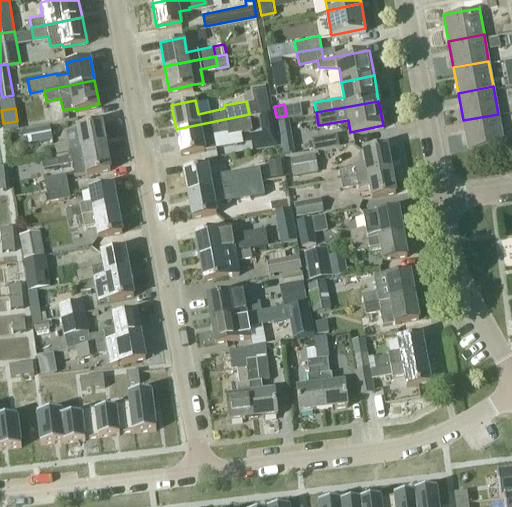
[(262,129),(249,131),(252,147),(278,142),(272,111),(259,113),(262,129)]
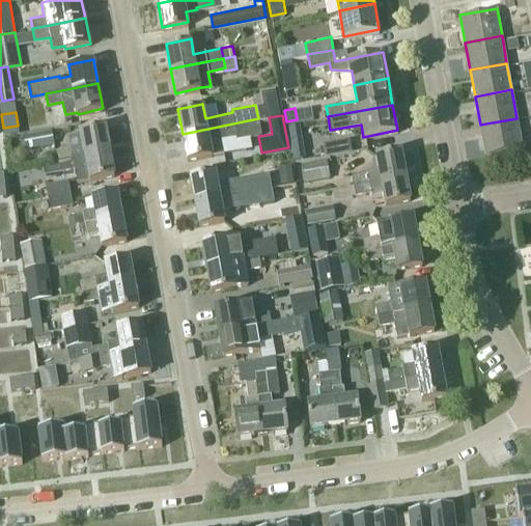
[(258,118),(183,134),(187,159),(212,154),(222,151),(220,137),(236,134),(238,137),(261,133),(258,118)]
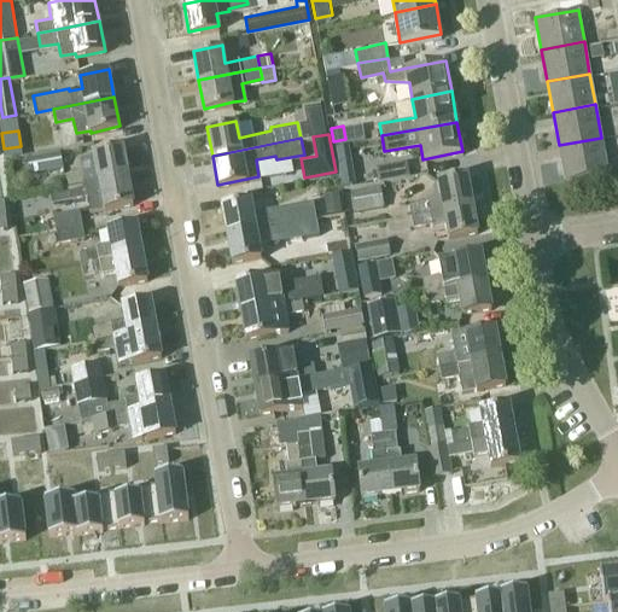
[(607,169),(601,138),(559,145),(564,178),(607,169)]
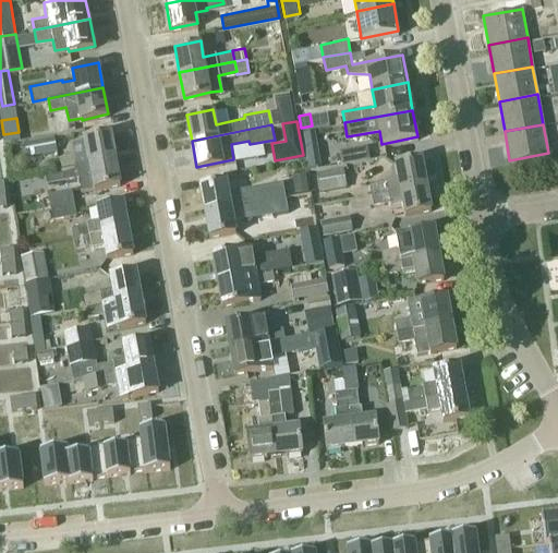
[(320,166),(315,129),(302,131),(307,168),(320,166)]
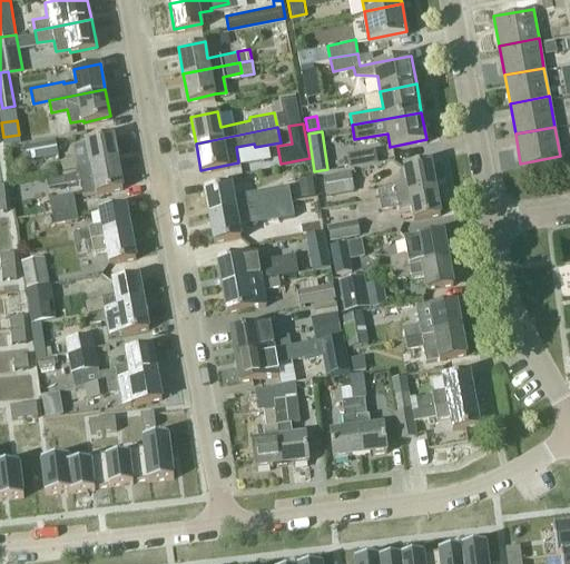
[(91,165),(118,160),(112,134),(87,139),(91,165)]
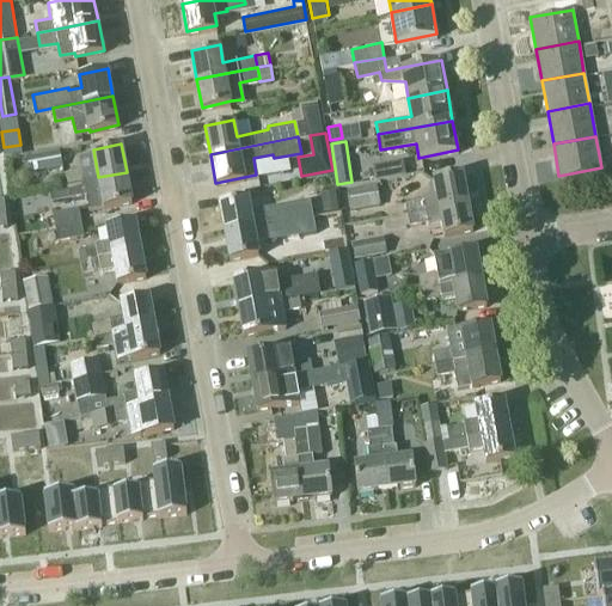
[(62,164),(59,148),(26,154),(29,170),(62,164)]
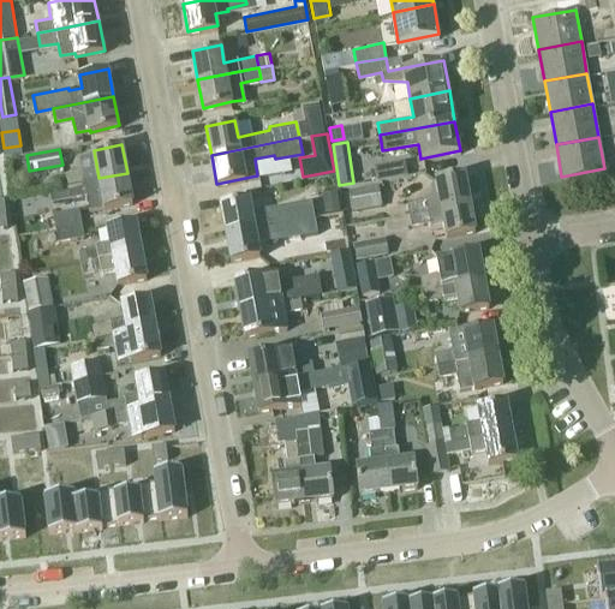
[(407,173),(405,157),(376,163),(377,178),(407,173)]
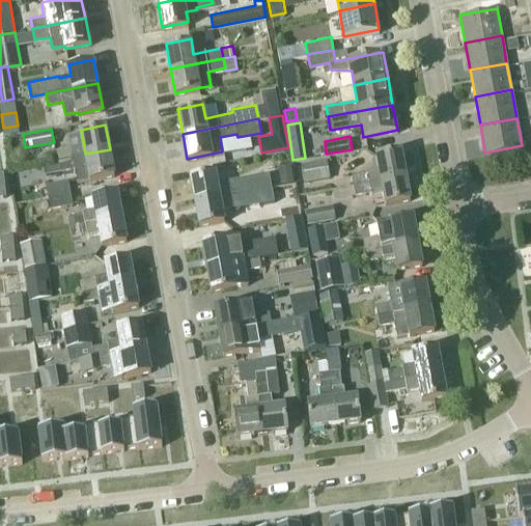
[(56,149),(57,159),(74,156),(72,145),(56,149)]
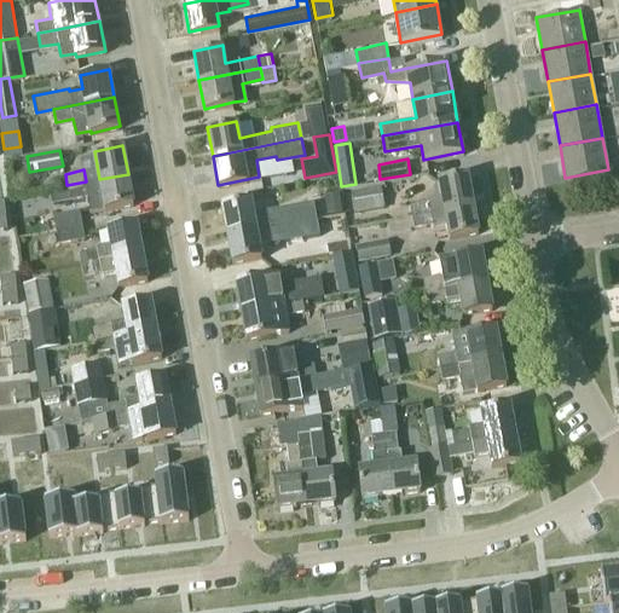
[(410,201),(412,213),(472,202),(467,172),(439,177),(441,196),(428,197),(410,201)]
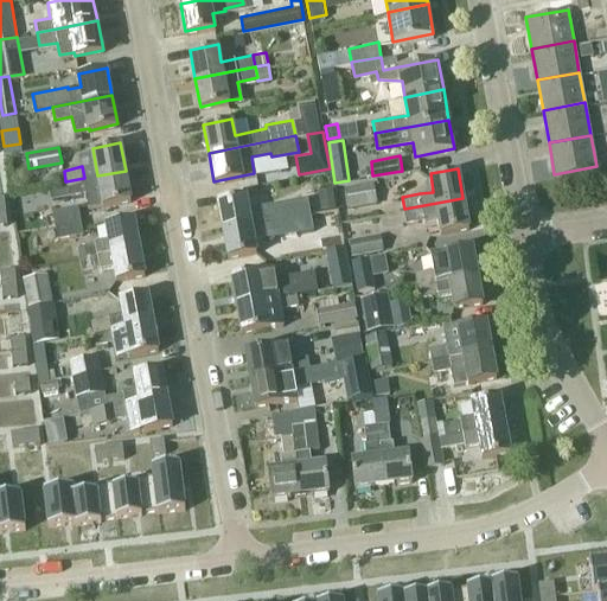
[(97,176),(84,178),(65,181),(68,194),(87,191),(89,205),(102,203),(103,205),(131,199),(126,171),(97,176)]
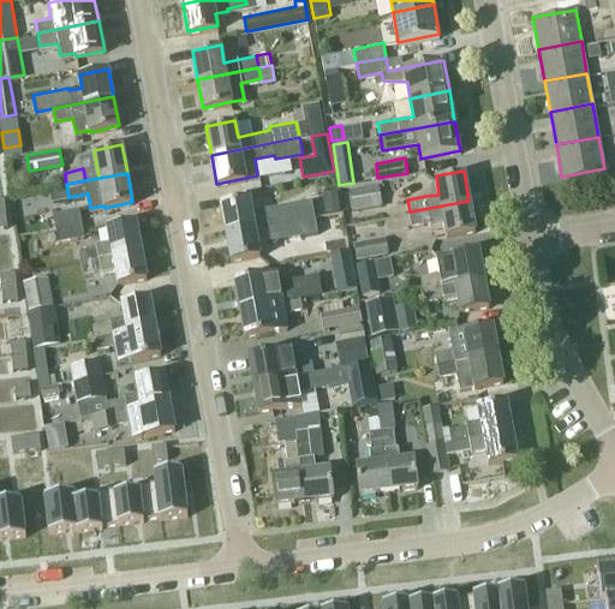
[(381,203),(377,183),(350,187),(353,208),(381,203)]
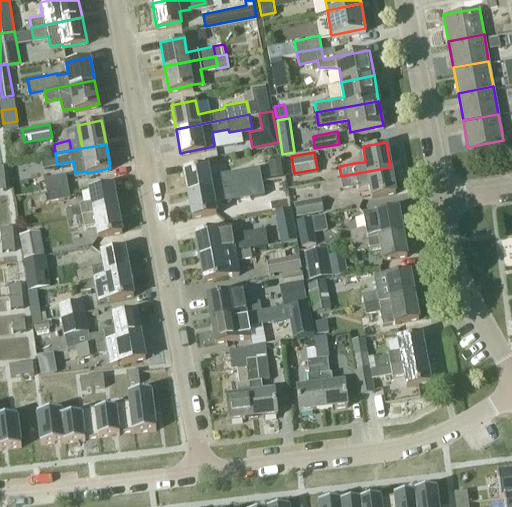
[(271,175),(283,173),(281,157),(268,159),(271,175)]
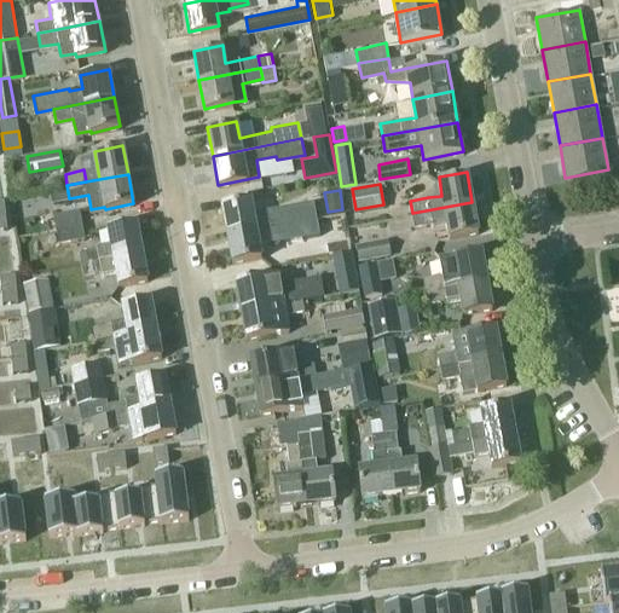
[(250,197),(221,203),(226,232),(288,220),(285,209),(265,212),(253,214),(252,209),(250,197)]
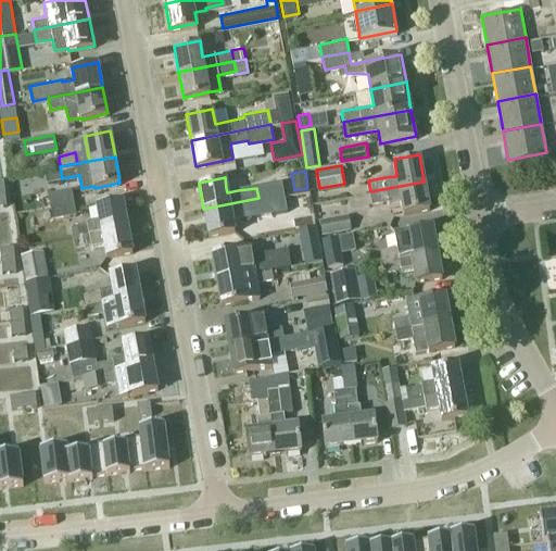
[(424,182),(370,191),(371,202),(389,199),(389,201),(401,199),(403,212),(428,207),(424,182)]
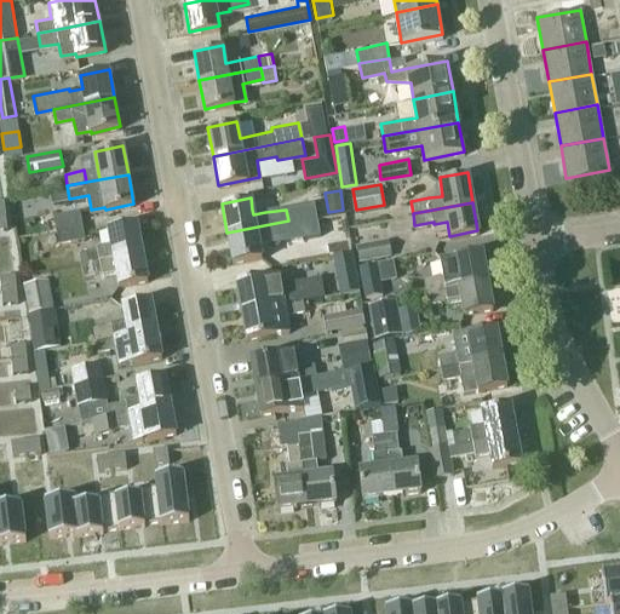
[(56,228),(82,223),(80,208),(53,213),(56,228)]
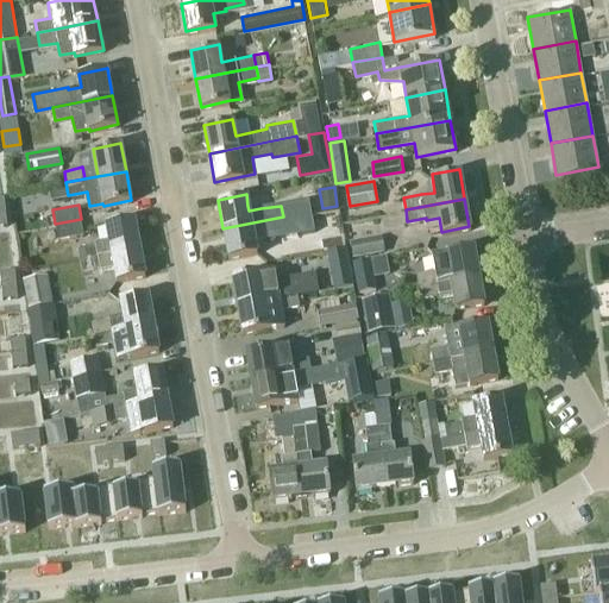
[(283,217),(223,228),(227,257),(256,251),(255,243),(253,237),(265,234),(265,232),(284,228),(286,230),(305,226),(302,213),(283,217)]
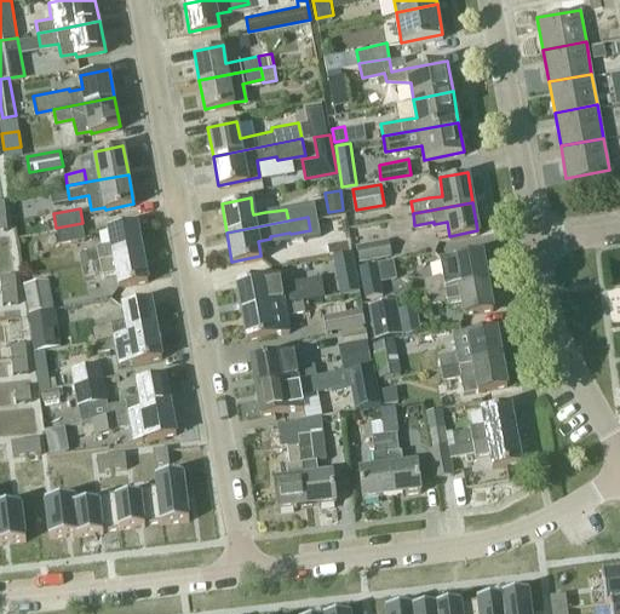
[(81,262),(142,251),(137,222),(109,228),(112,241),(98,244),(98,246),(79,250),(81,262)]
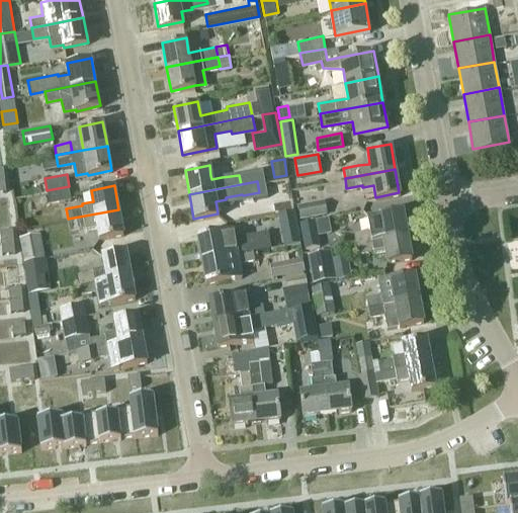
[(71,197),(69,186),(47,190),(49,201),(71,197)]
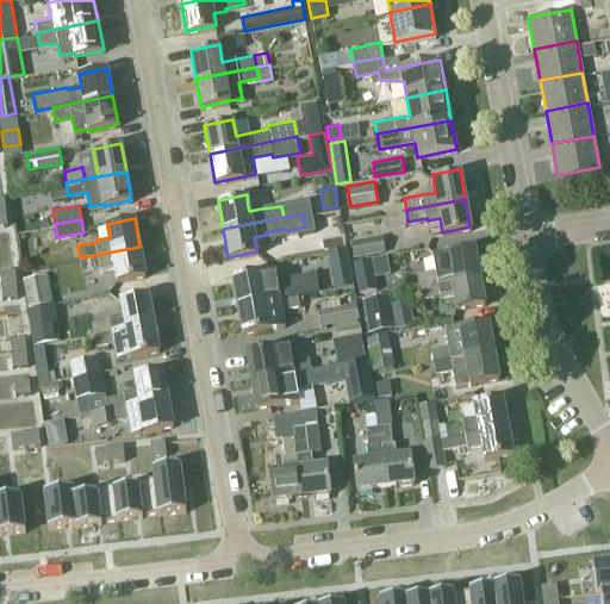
[(385,250),(381,232),(349,240),(353,256),(385,250)]
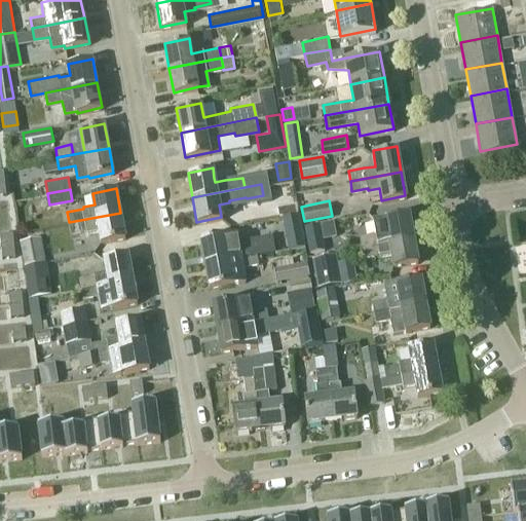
[(360,233),(362,245),(413,235),(408,210),(384,215),(386,229),(375,231),(360,233)]
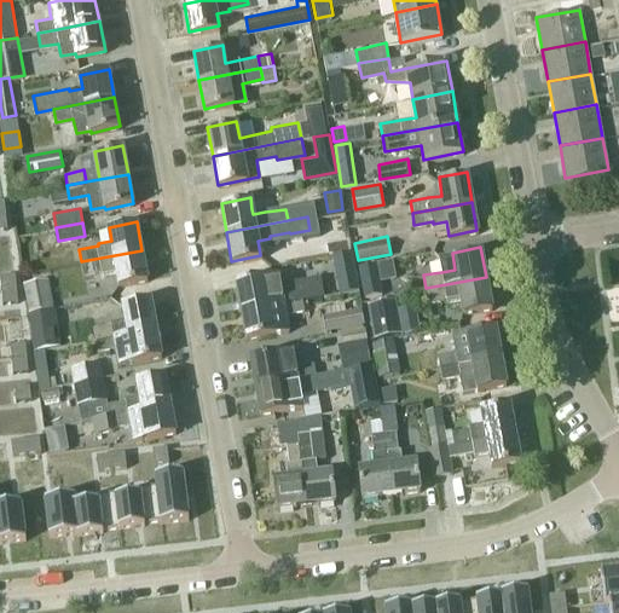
[(352,249),(333,253),(339,290),(358,288),(352,249)]
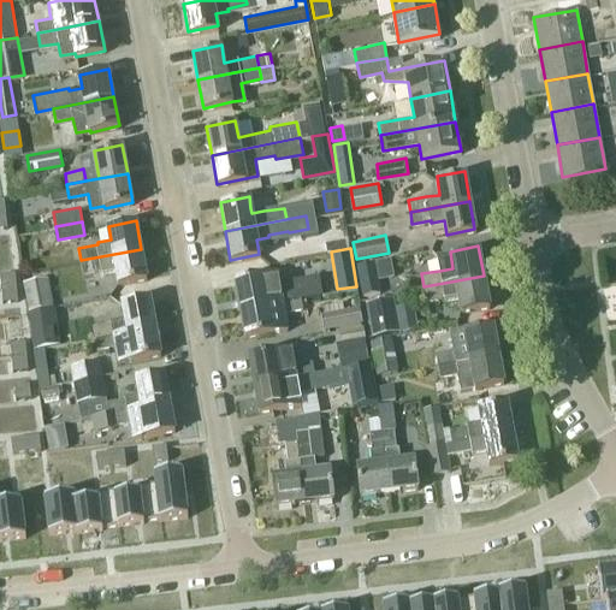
[(141,249),(81,260),(82,272),(101,268),(102,272),(116,270),(118,283),(146,278),(141,249)]
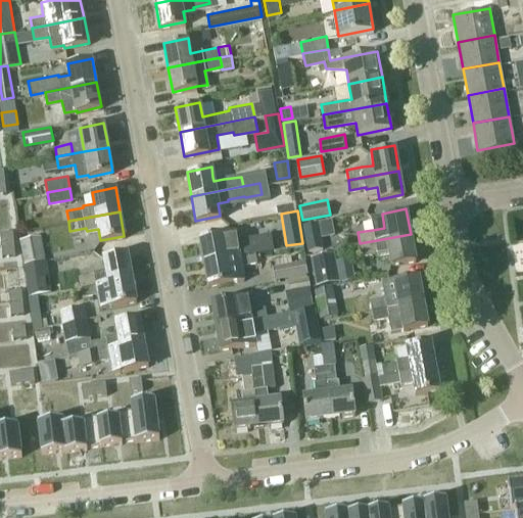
[(332,217),(304,221),(307,237),(310,248),(323,246),(321,235),(334,233),(332,217)]
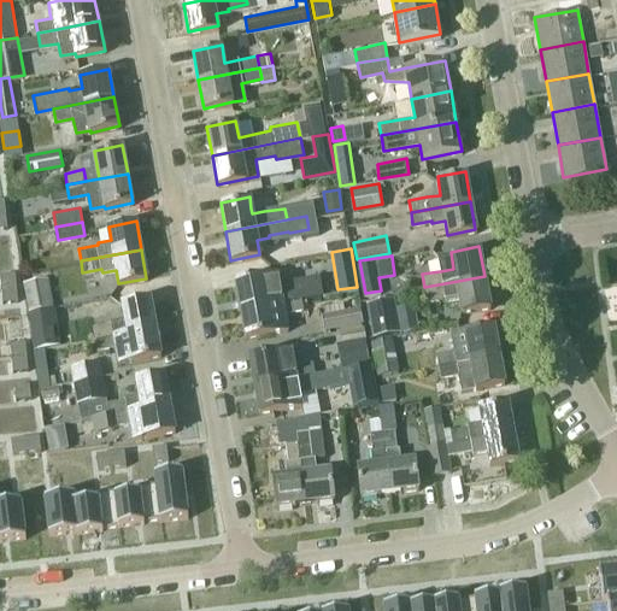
[(263,272),(234,278),(239,307),(300,295),(300,297),(321,293),(318,280),(299,283),(278,288),(277,278),(276,276),(264,277),(263,272)]
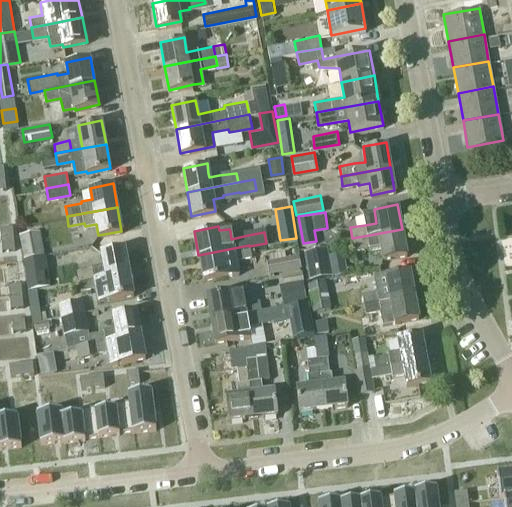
[(12,227),(0,228),(0,235),(0,237),(13,236),(12,227)]
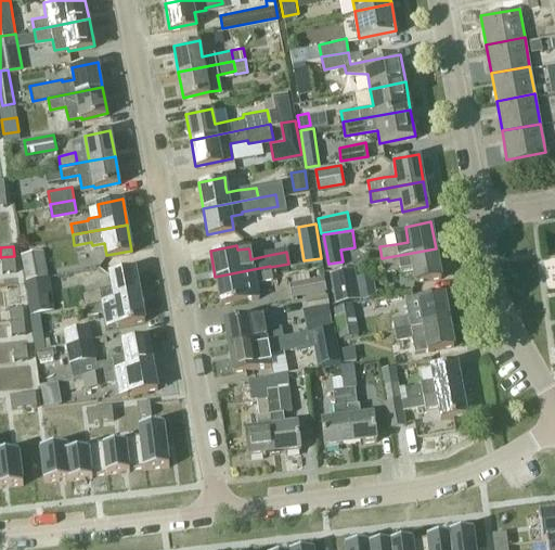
[(48,275),(43,248),(21,253),(25,279),(48,275)]
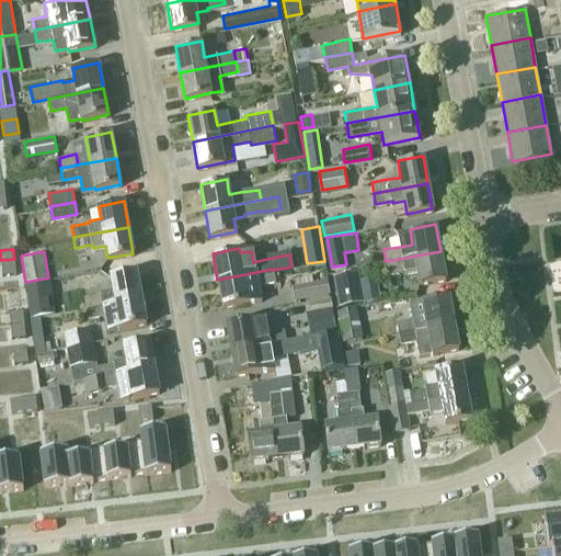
[(445,276),(441,251),(386,261),(388,272),(404,269),(404,272),(418,270),(419,282),(445,276)]
